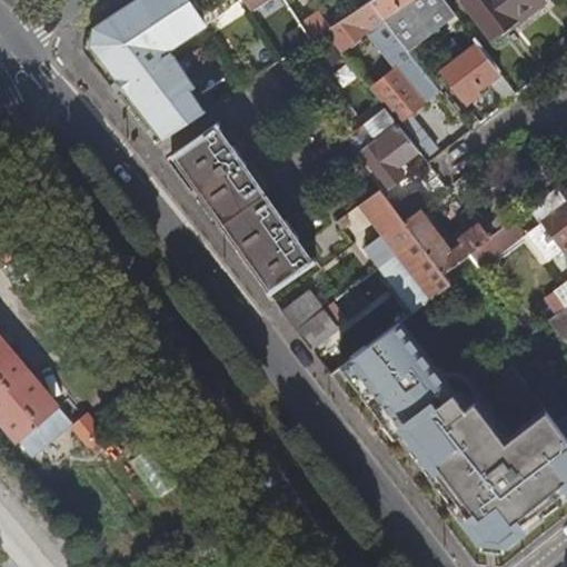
[(138,0),(122,10),(93,29),(91,45),(119,82),(163,141),(166,140),(205,115),(189,91),(194,89),(169,51),(230,9),(225,1),(227,0),(138,0)]
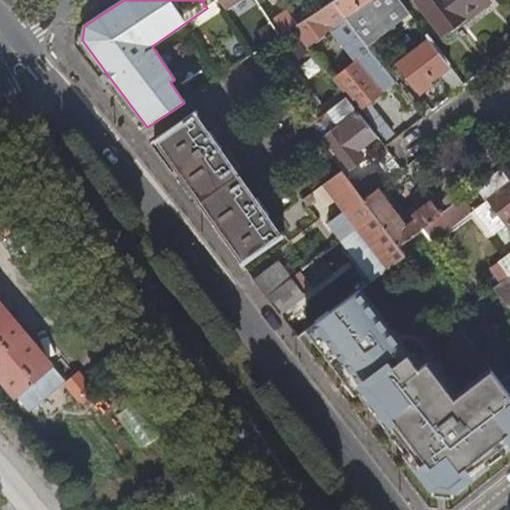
[(336,0),(333,2),(369,46),(410,14),(399,0),(336,0)]
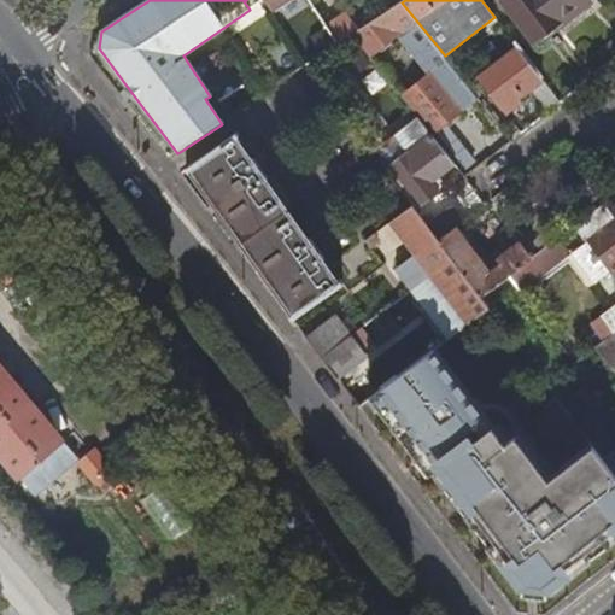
[(575,0),(502,0),(528,35),(575,0)]
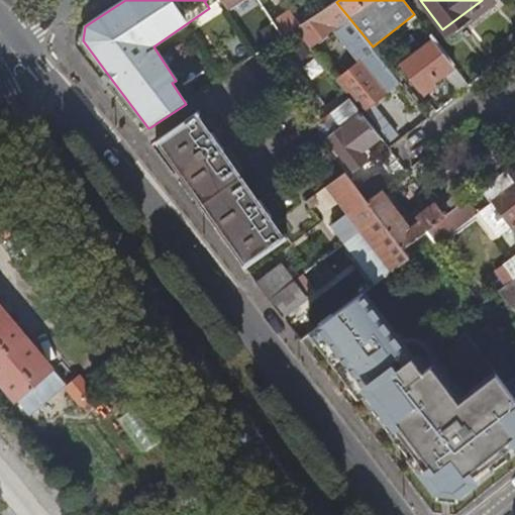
[(348,98),(362,114),(401,83),(373,46),(336,2),(301,26),(295,30),(310,49),(331,33),(356,65),(335,82),(348,98)]
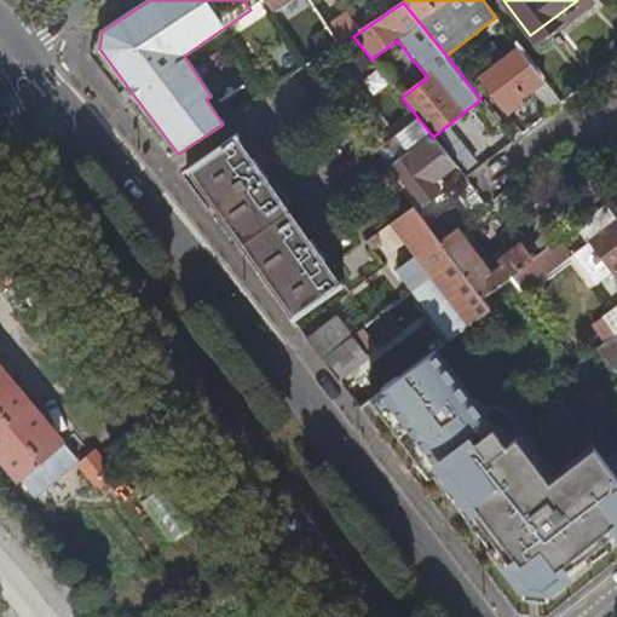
[(328,29),(339,46),(353,36),(361,32),(349,16),(328,29)]
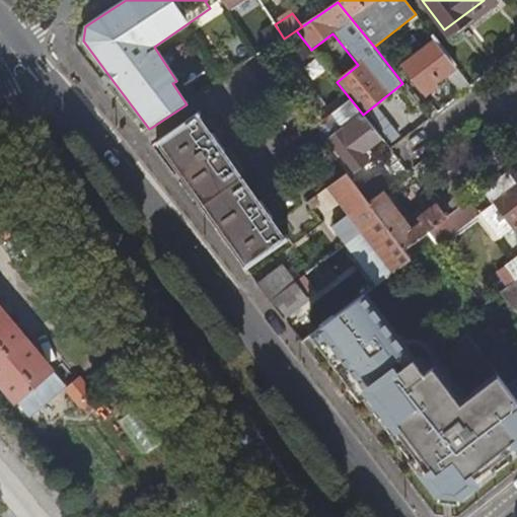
[(434,83),(456,66),(436,41),(402,67),(426,96),(437,87),(434,83)]
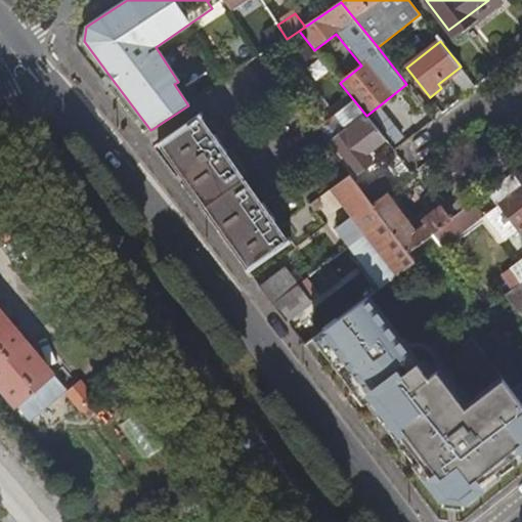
[(366,155),(386,140),(366,116),(353,99),(333,115),(344,130),(331,141),(356,175),(373,163),(366,155)]
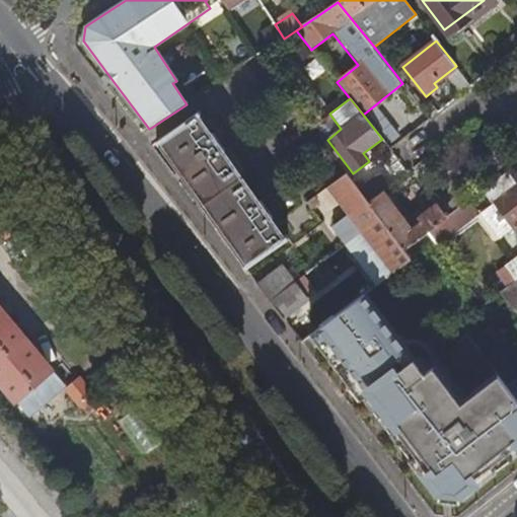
[(200,117),(199,115),(158,144),(159,146),(161,145),(247,265),(246,266),(247,268),(288,239),(287,237),(284,239),(271,220),(273,218),(262,202),(259,204),(223,153),(225,151),(213,136),(211,137),(198,119),(200,117)]
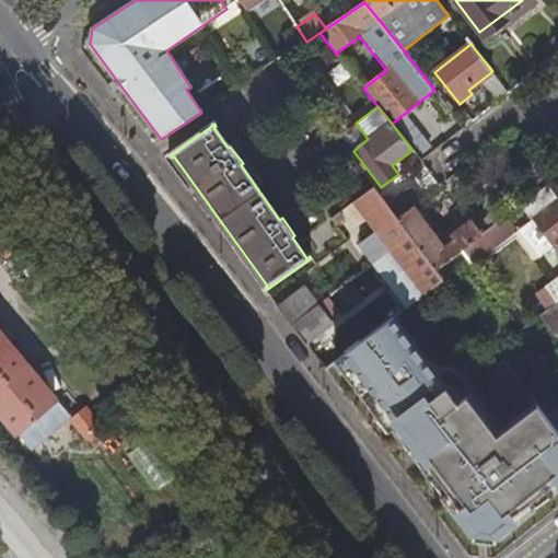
[(548,185),(553,183),(534,158),(521,167),(539,193),(548,185)]
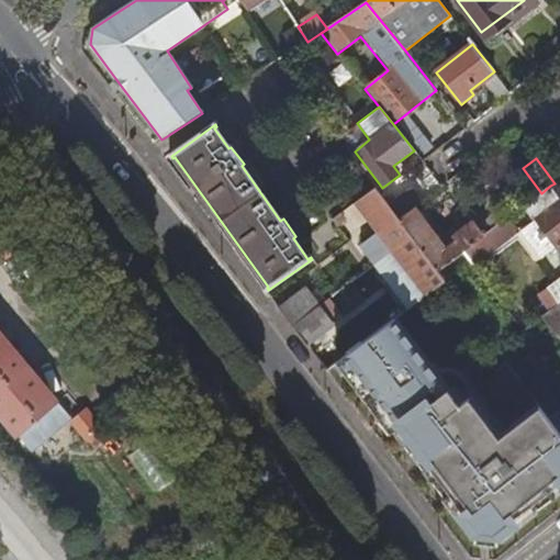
[(559,245),(559,199),(550,186),(541,193),(523,208),(534,224),(523,232),(544,259),(559,245)]
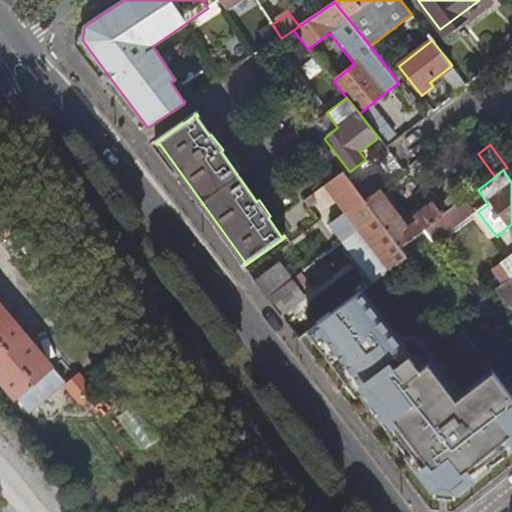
[(357,231),(375,217),(363,201),(342,173),(313,196),(326,214),(338,205),(357,231)]
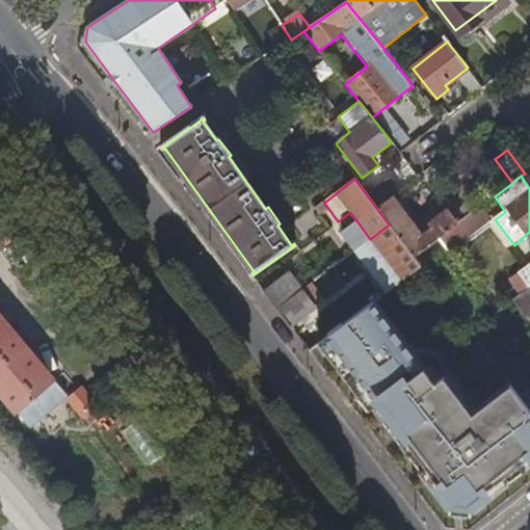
[(414,258),(440,238),(458,224),(448,211),(429,226),(431,231),(422,237),(392,196),(376,208),(389,224),(414,258)]
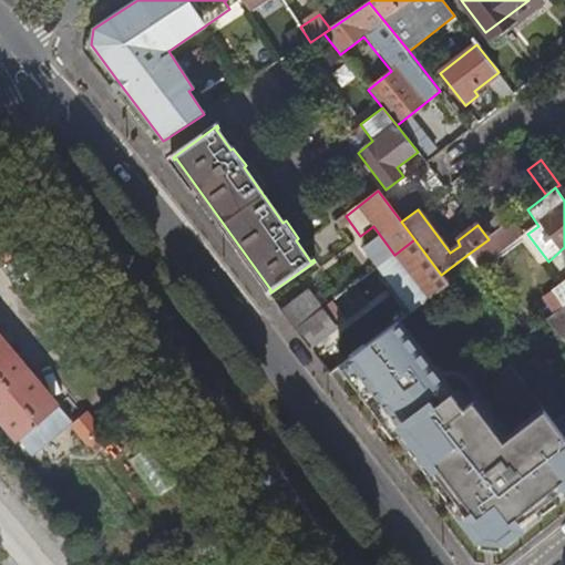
[(347,224),(342,218),(335,224),(339,229),(347,224)]
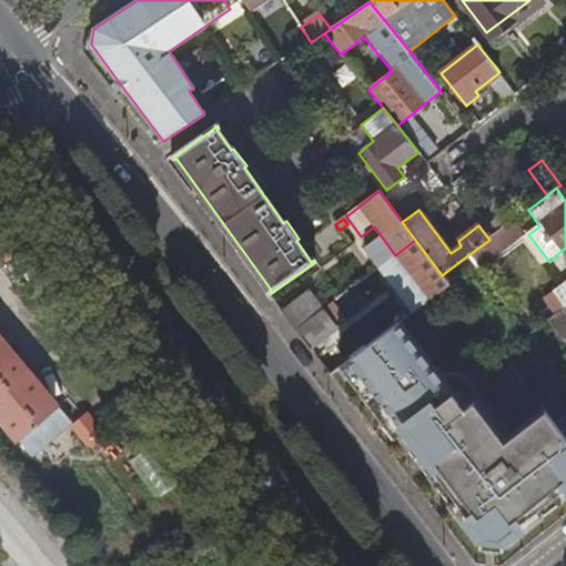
[(497,233),(506,246),(525,232),(515,219),(497,233)]
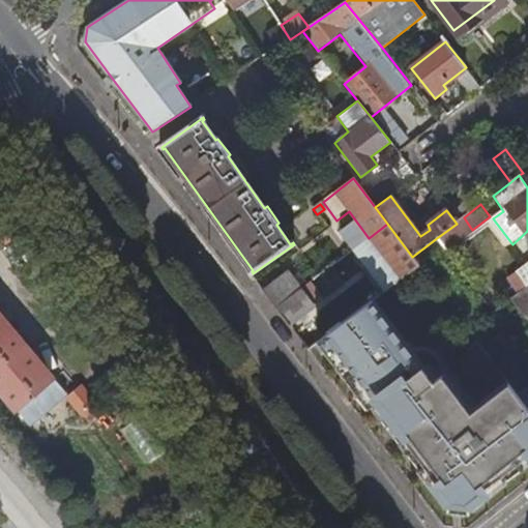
[(438,237),(447,250),(472,230),(464,217),(457,224),(438,237)]
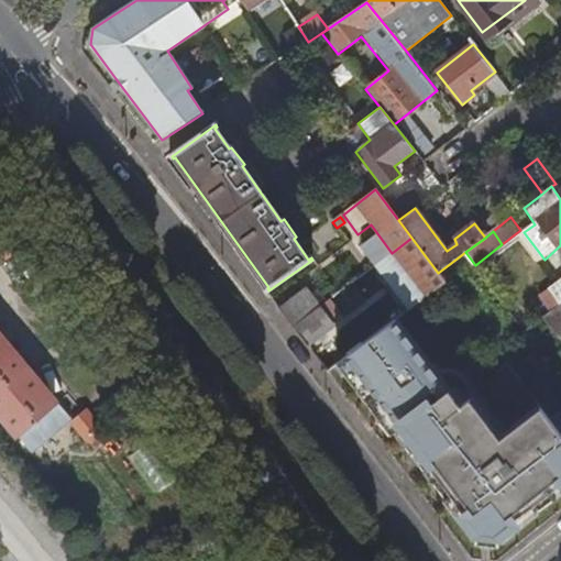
[(444,282),(438,273),(411,238),(392,253),(425,296),(444,282)]
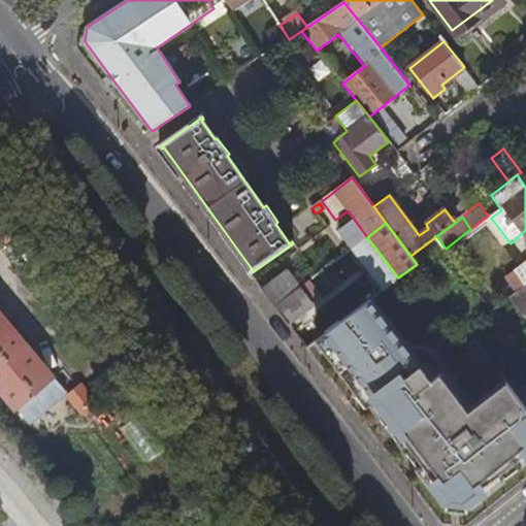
[(360,254),(355,247),(331,265),(337,272),(360,254)]
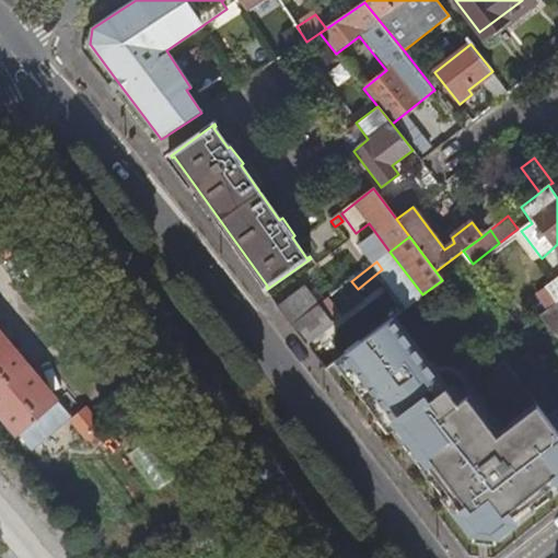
[(557,300),(557,279),(548,287),(557,300)]
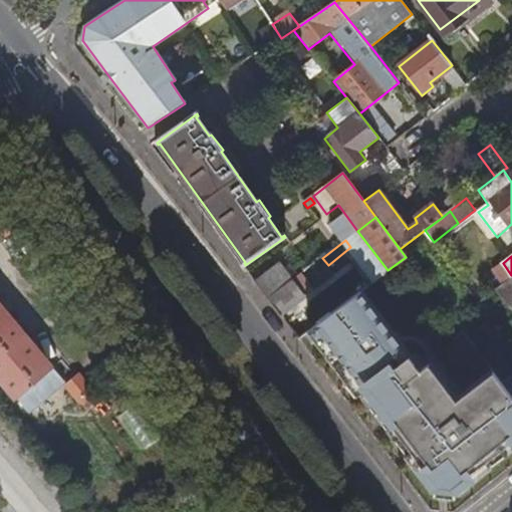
[(268,298),(292,280),(280,265),(256,283),(262,291),(268,298)]
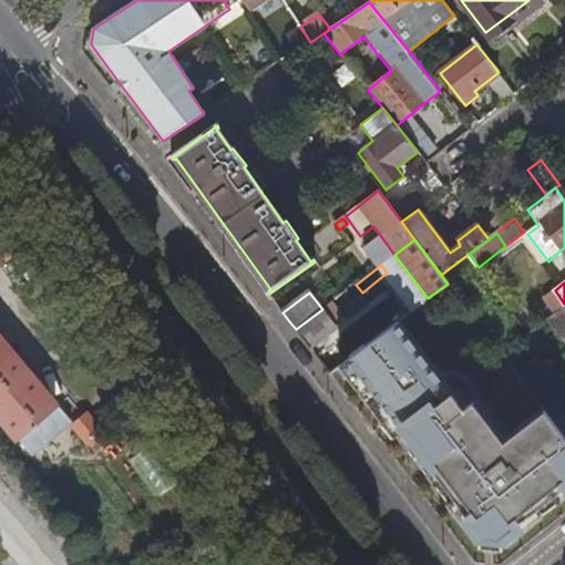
[(564,341),(564,305),(546,320),(564,343),(564,341)]
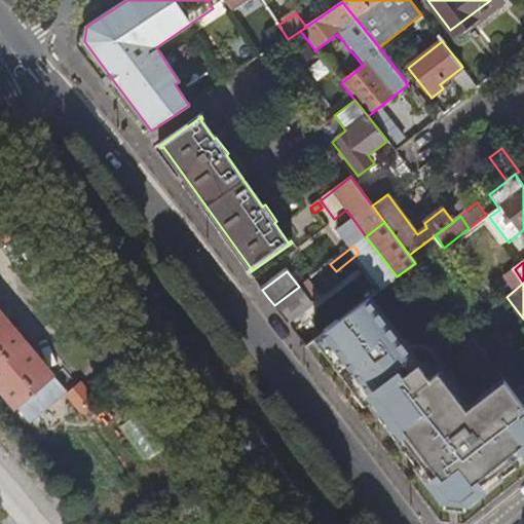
[(288,323),(289,324),(312,304),(299,287),(274,305),(288,323)]
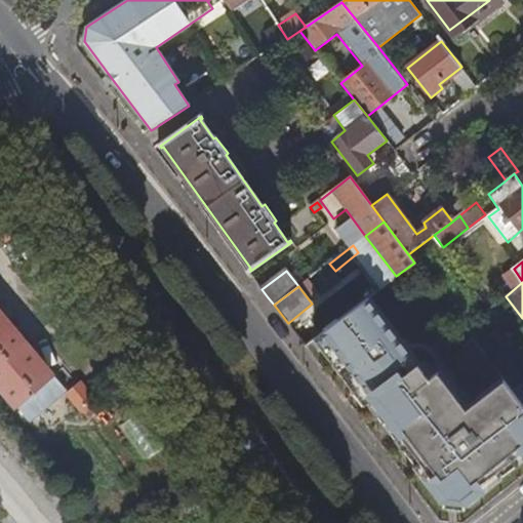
[(360,294),(364,300),(366,298),(369,296),(365,291),(360,294)]
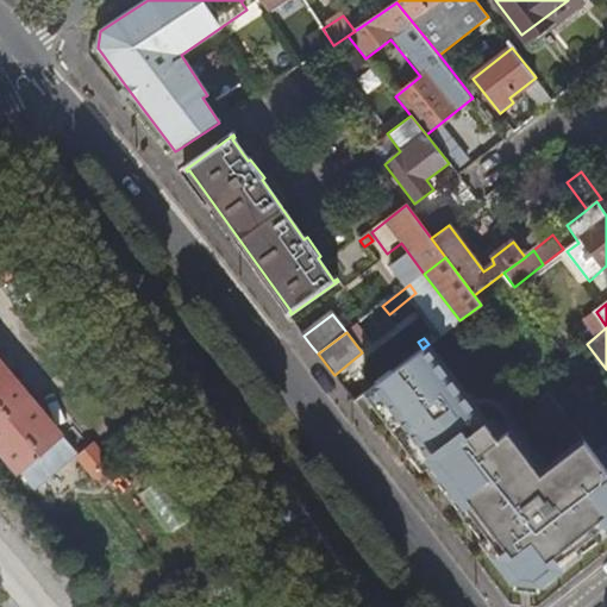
[(483,423),(425,346),(423,349),(364,392),(377,408),(387,401),(421,446),(408,457),(419,471),(442,455),(483,423)]
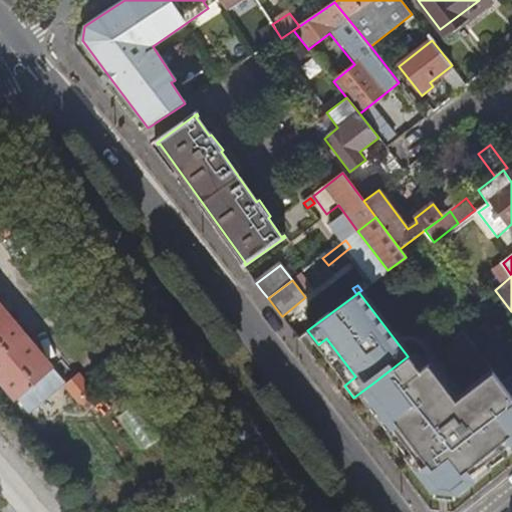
[(33,400),(39,405),(60,387),(0,311),(0,382),(12,398),(16,395),(25,406),(33,400)]
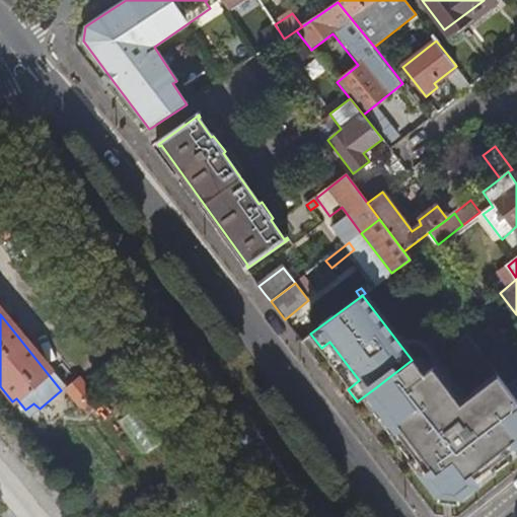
[(414,457),(438,490),(463,499),(496,475),(490,467),(516,446),(516,400),(499,377),(459,407),(429,366),(421,373),(412,360),(376,387),(424,449),(414,457)]
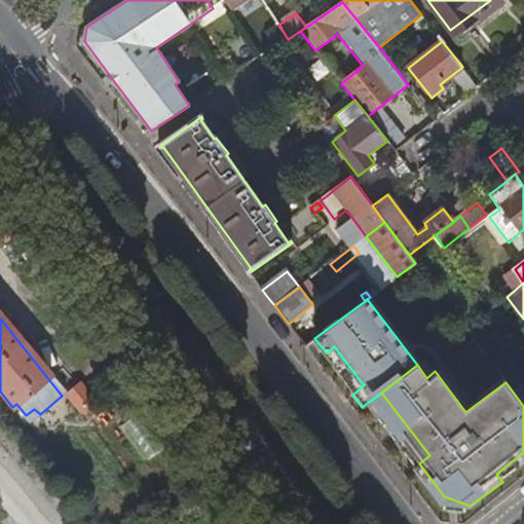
[(523,386),(513,372),(503,379),(506,382),(523,406),(523,386)]
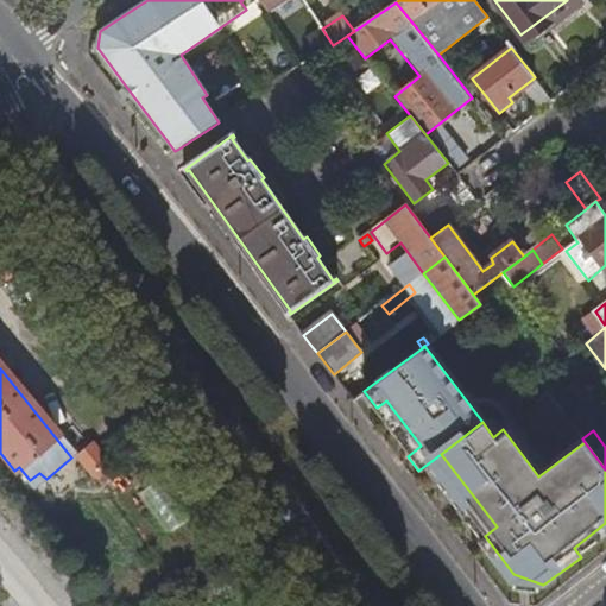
[(71,461),(89,481),(103,469),(87,449),(71,461)]
